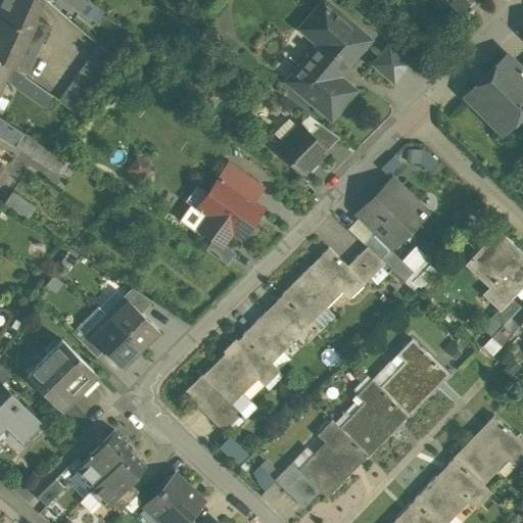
[(0,0),(0,61),(10,66),(25,73),(47,25),(46,24),(33,17),(41,0),(0,0)]
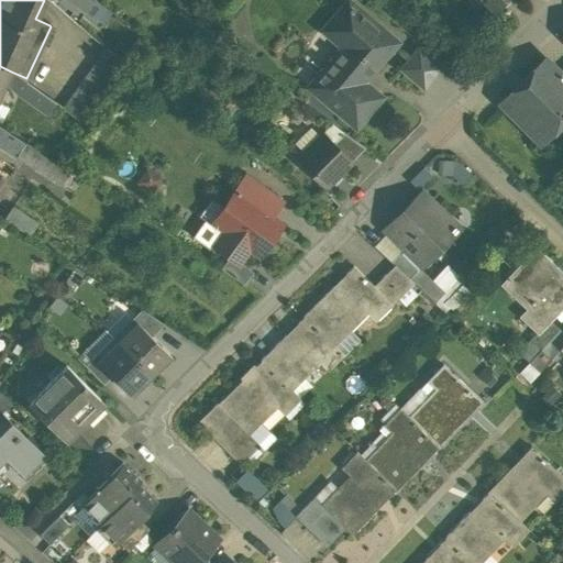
[(89,0),(66,0),(86,14),(94,3),(89,0)]
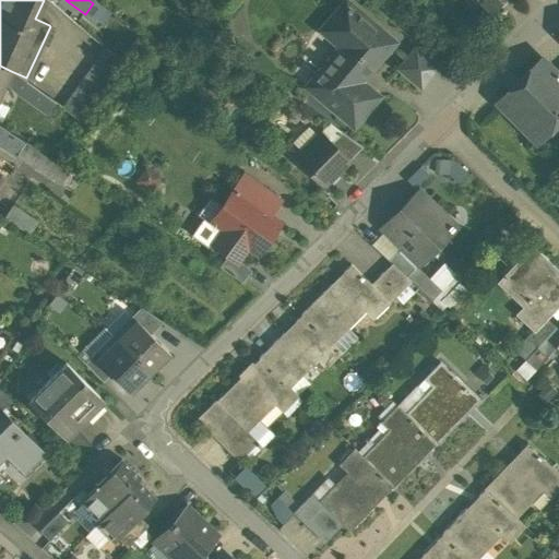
[(476,0),(489,14),(504,0),(476,0)]
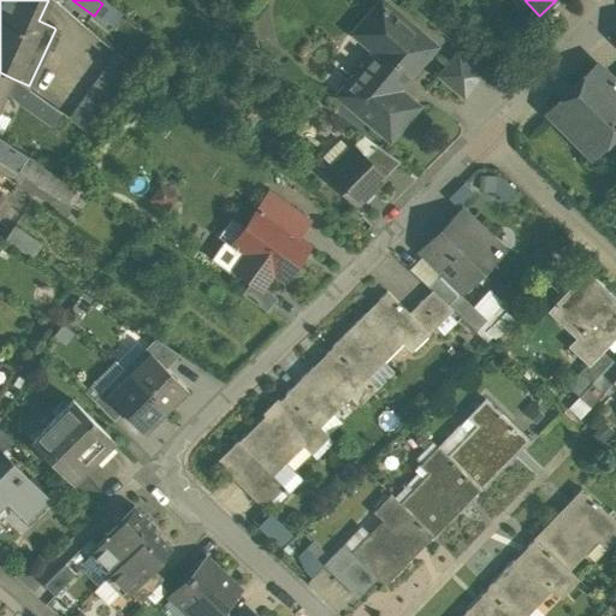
[(366,66),(396,92),(433,47),(381,4),(356,34),(378,52),(366,66)]
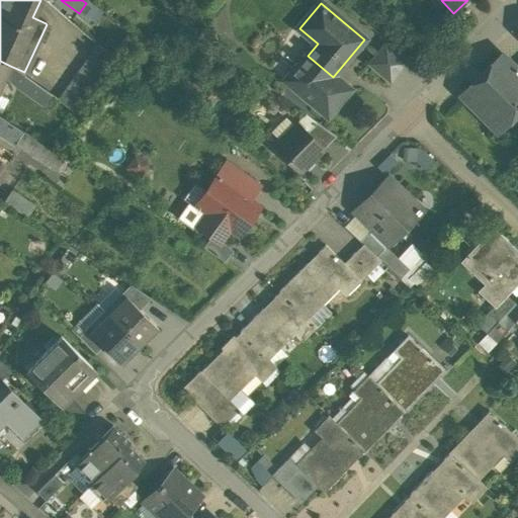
[(96,46),(58,99),(76,112),(114,58),(96,46)]
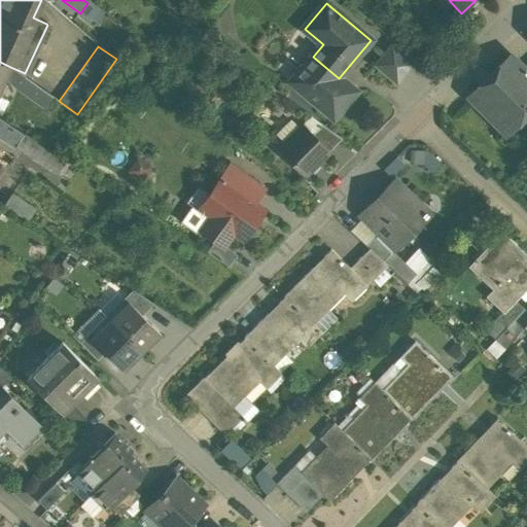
[(413,65),(391,46),(376,65),(397,83),(413,65)]
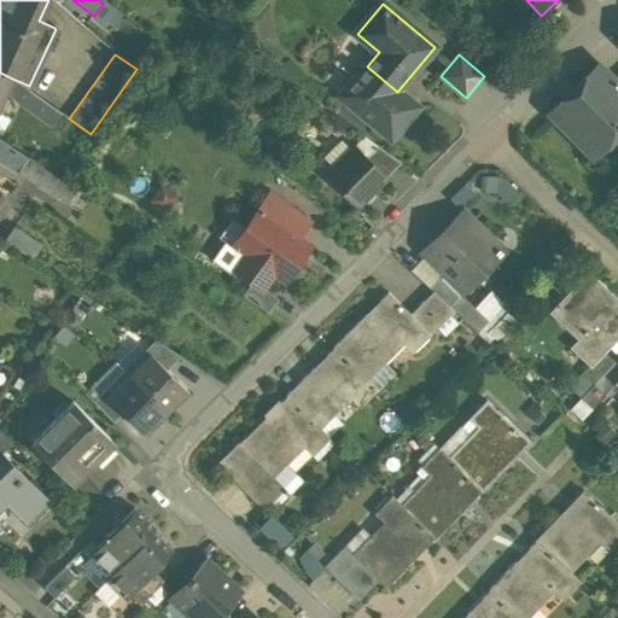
[(417,109),(397,92),(367,66),(356,80),(361,85),(348,100),(391,138),(417,109)]
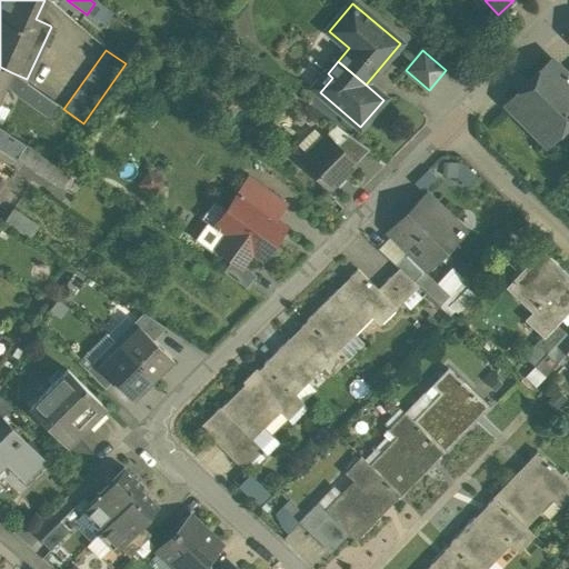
[(267,62),(260,72),(270,79),(277,69),(267,62)]
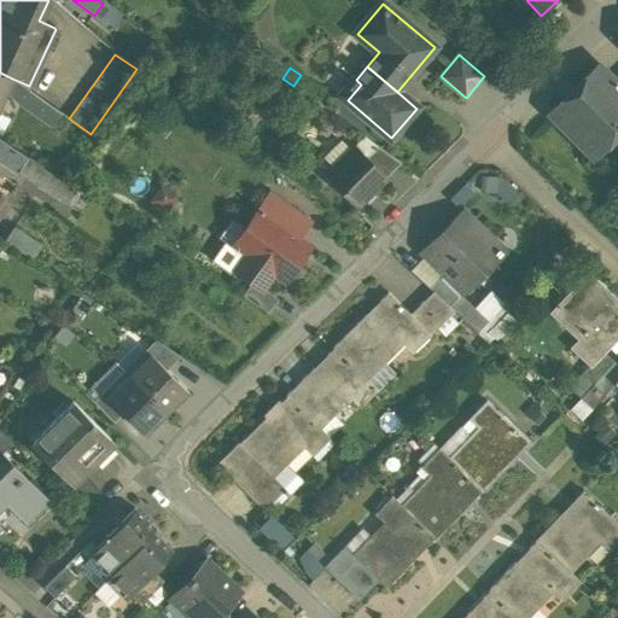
[(617,87),(614,85),(600,70),(553,117),(593,157),(617,132),(617,87)]
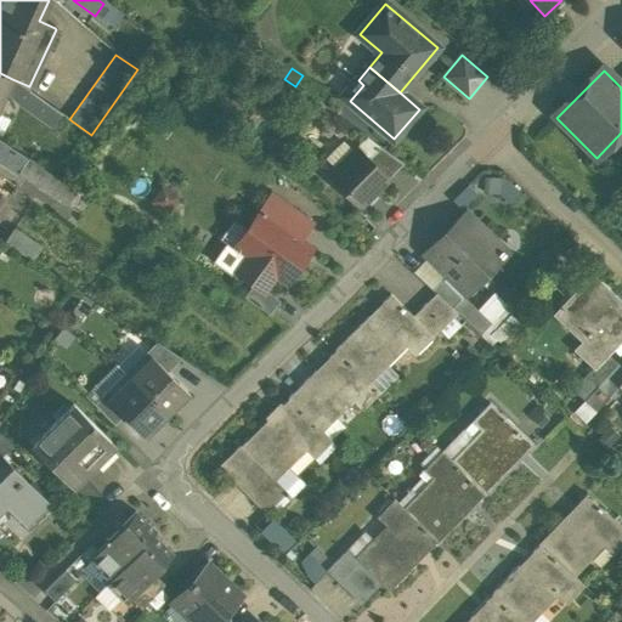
[(0,73),(0,105),(6,91),(12,79),(0,73)]
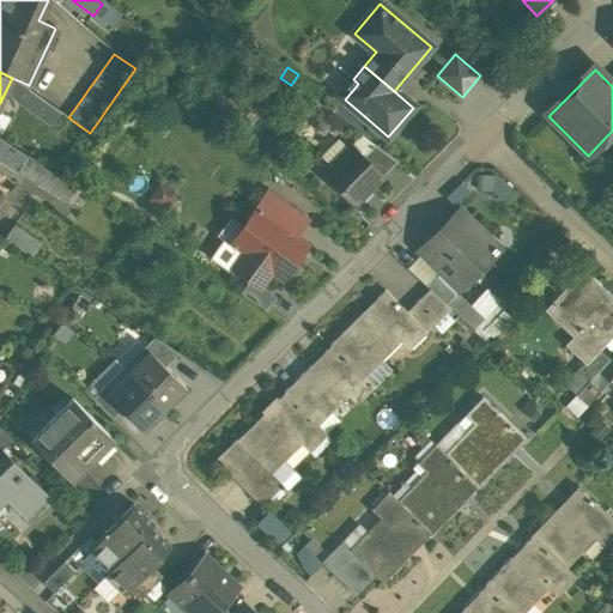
[(52,107),(12,78),(6,90),(19,102),(43,119),(52,107)]
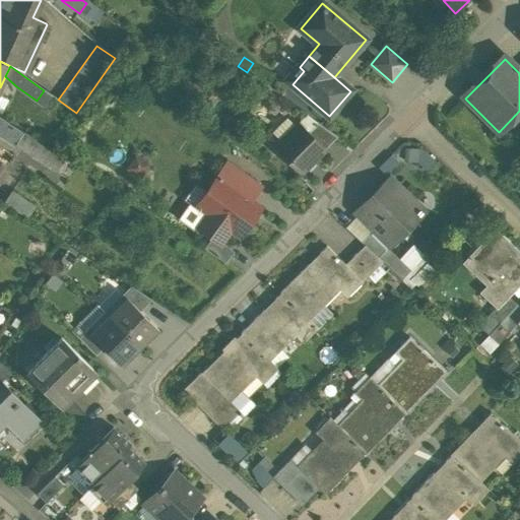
[(51,94),(44,90),(37,101),(43,106),(51,94)]
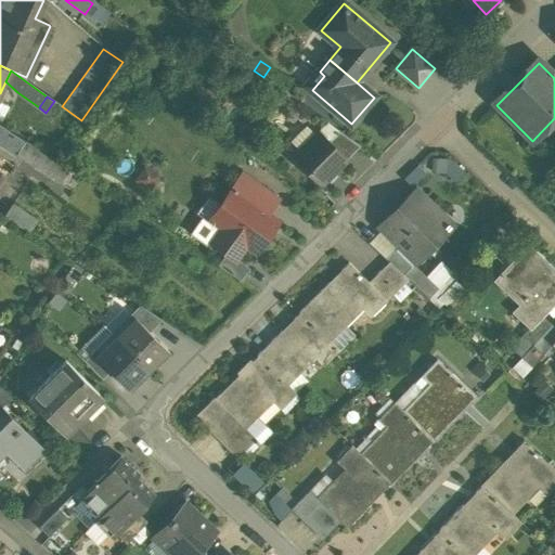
[(8,131),(0,126),(0,143),(16,154),(24,142),(8,131)]
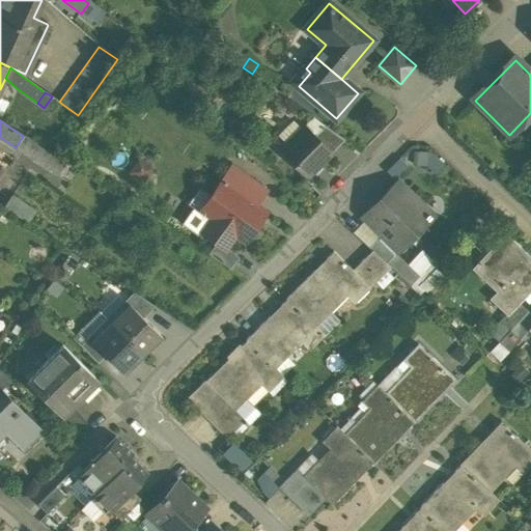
[(313,137),(303,127),(280,150),(307,177),(331,155),(313,137)]
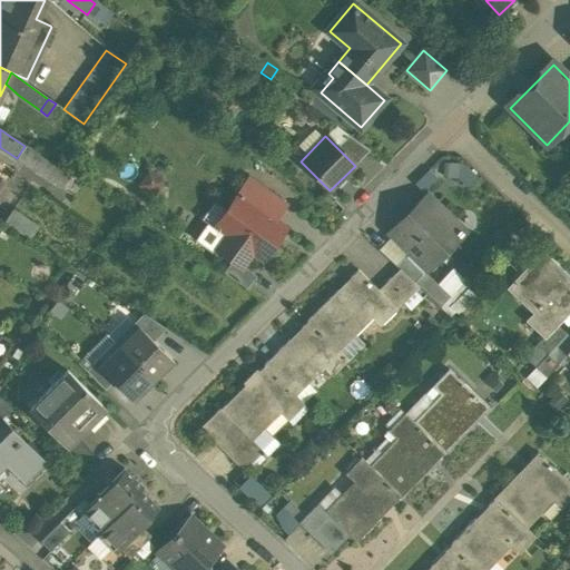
[(369,150),(347,136),(336,147),(354,165),(369,150)]
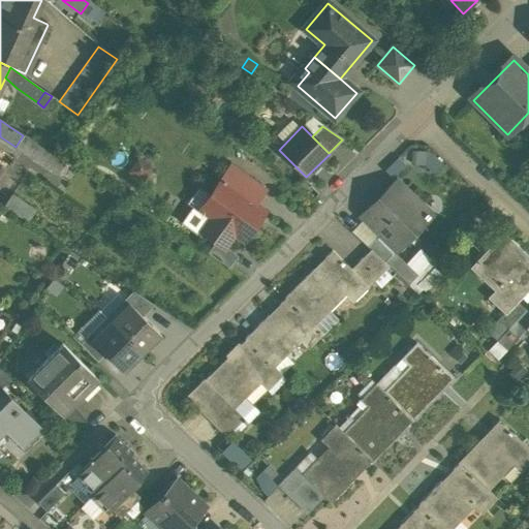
[(48,151),(23,135),(16,147),(58,175),(66,162),(48,151)]
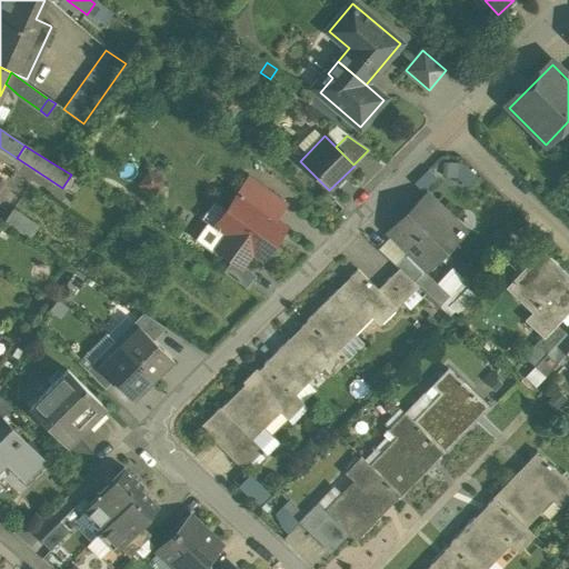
[(445,163),(442,178),(458,179),(468,189),(478,179),(460,165),(445,163)]
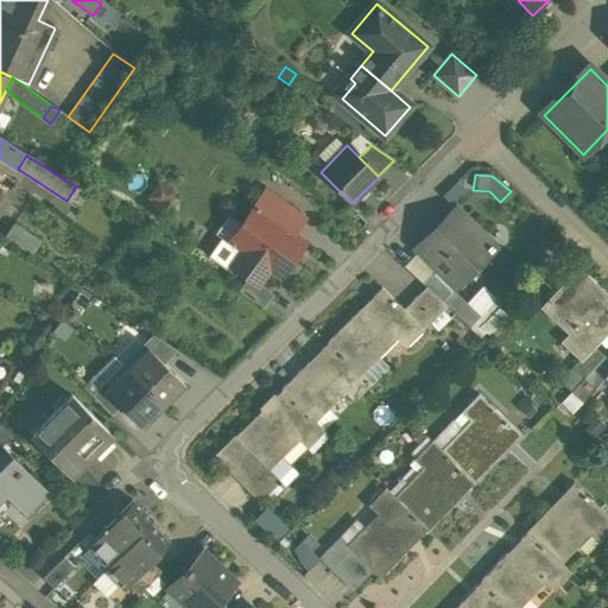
[(304,220),(278,202),(267,217),(292,235),(304,220)]
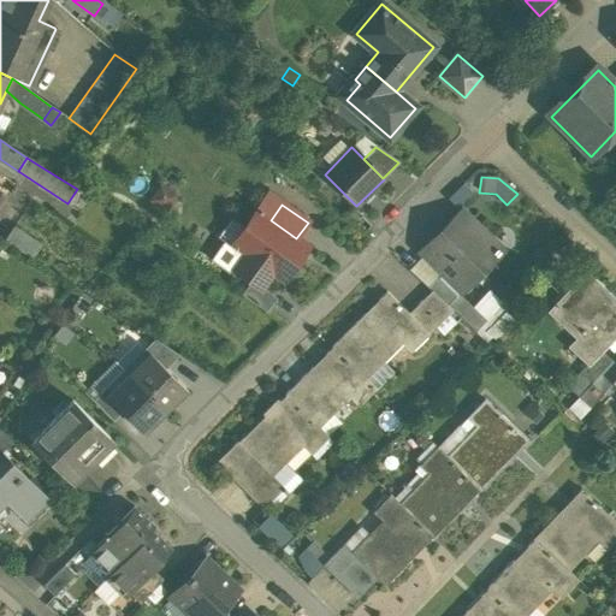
[(271,220),(261,213),(262,212),(260,209),(259,212),(258,211),(234,244),(234,246),(247,254),(236,268),(235,270),(253,282),(260,288),(272,272),(283,279),(298,258),(294,254),(291,244),(296,238),(271,220)]
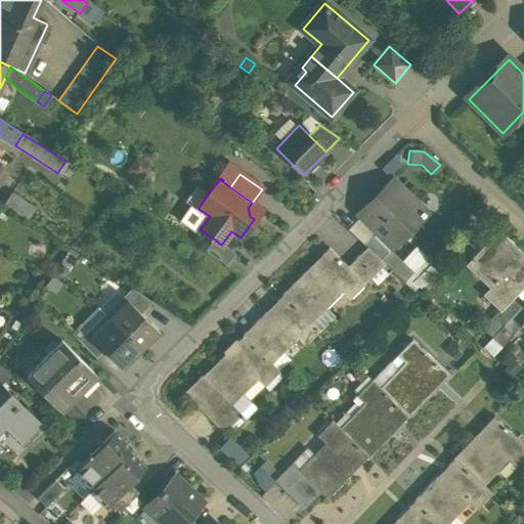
[(394,184),(361,217),(376,232),(386,242),(400,227),(404,231),(423,213),(394,184)]
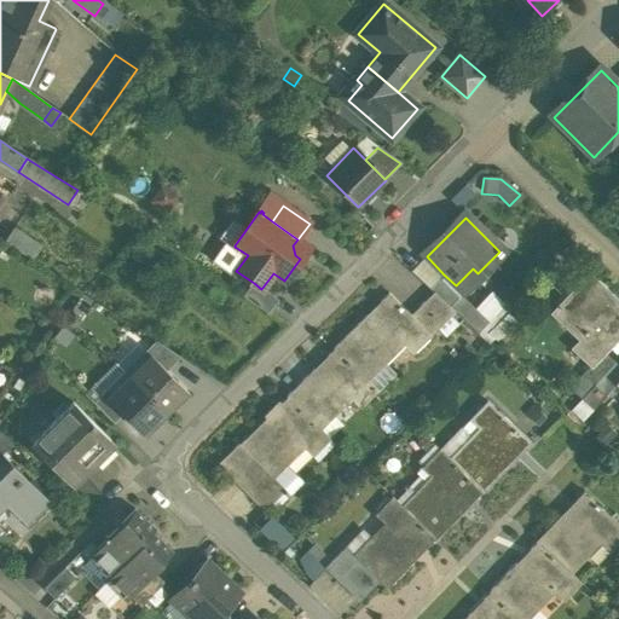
[(39,246),(13,229),(4,242),(30,259),(39,246)]
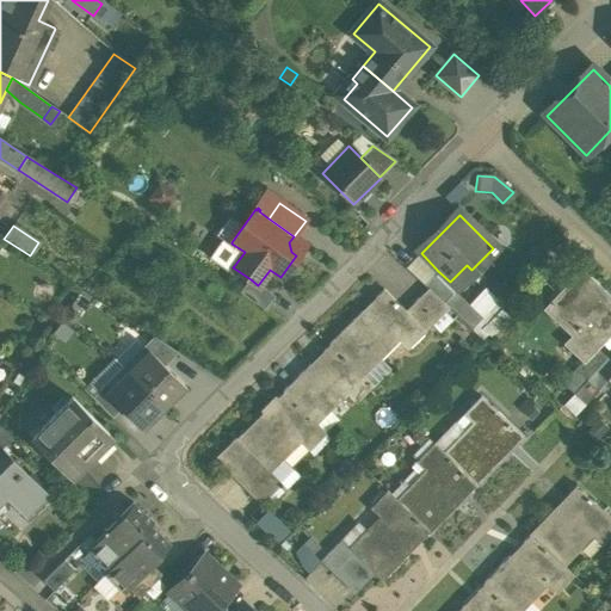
[(229,246),(221,240),(209,258),(215,261),(215,263),(220,266),(220,265),(227,270),(230,264),(234,266),(245,252),(232,244),(229,246)]
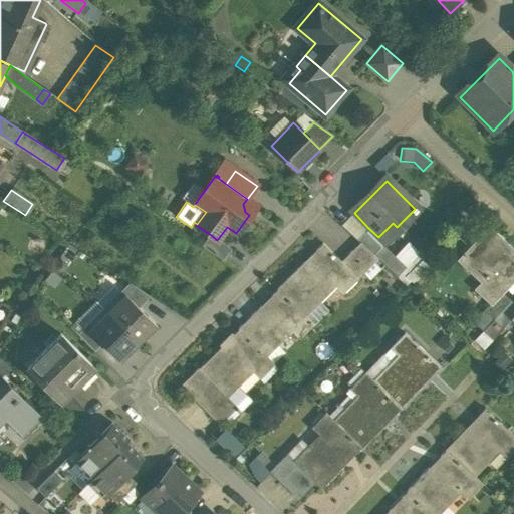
[(368,228),(354,213),(341,226),(357,241),(364,232),(368,228)]
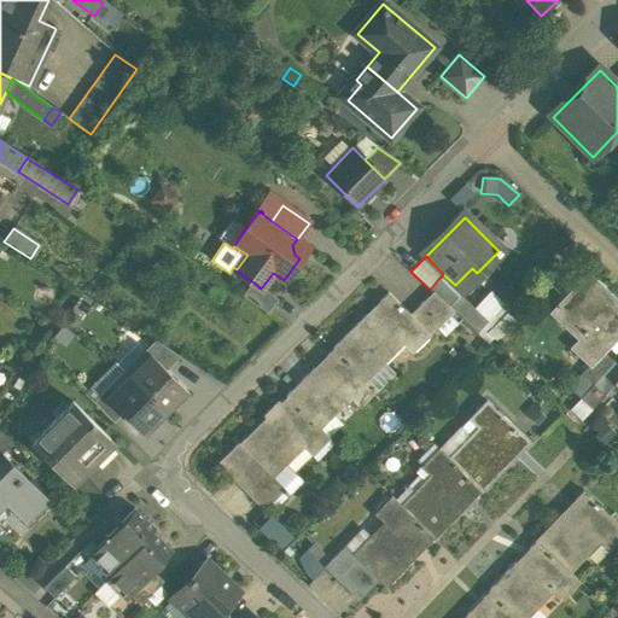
[(617,337),(617,303),(587,274),(555,307),(584,333),(570,349),(589,366),(590,367),(602,354),(617,337)]
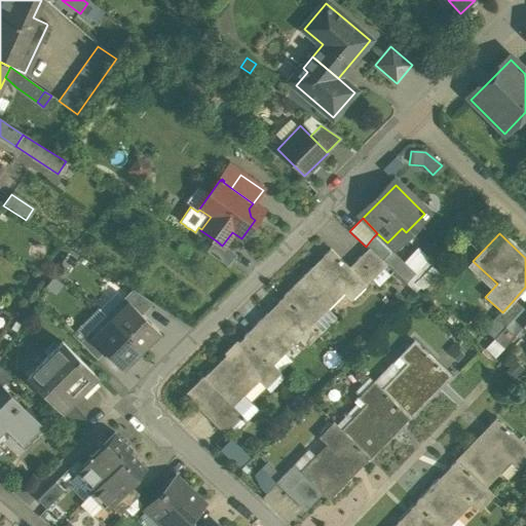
[(389,253),(373,237),(366,247),(368,249),(382,262),(389,253)]
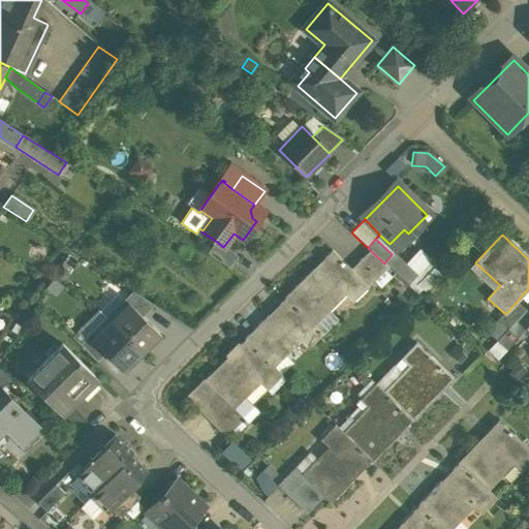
[(229,267),(237,256),(223,247),(217,242),(210,252),(229,267)]
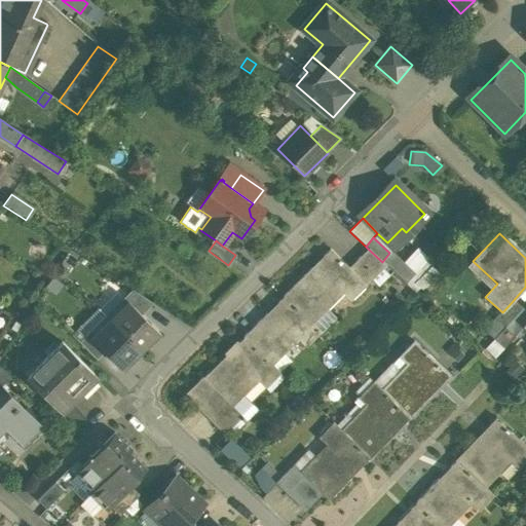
[(368,249),(348,268),(366,286),(386,266),(382,262),(368,249)]
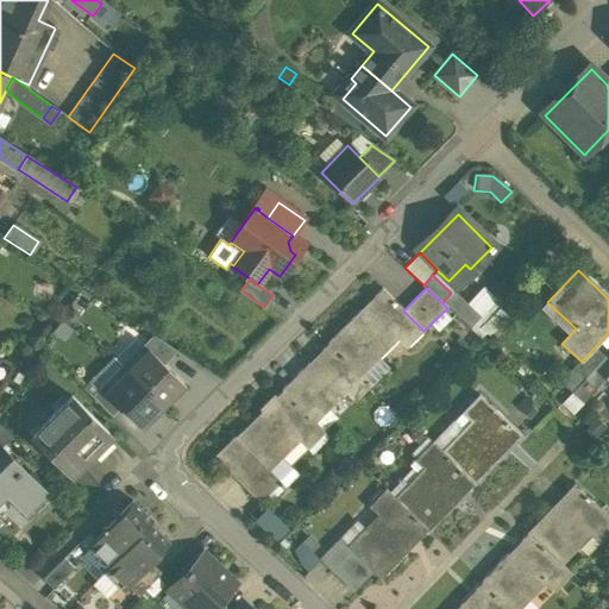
[(382,289),(328,343),(328,344),(356,371),(374,355),(393,336),(406,349),(424,331),(403,311),(382,289)]
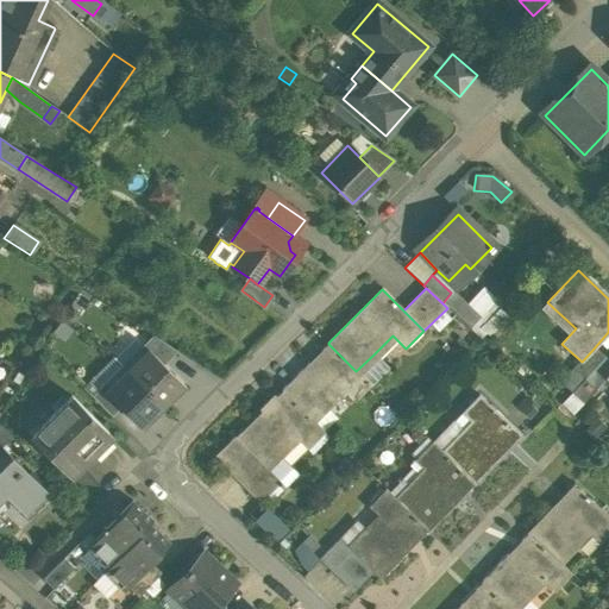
[(177,352),(152,336),(143,346),(148,351),(149,350),(164,365),(177,352)]
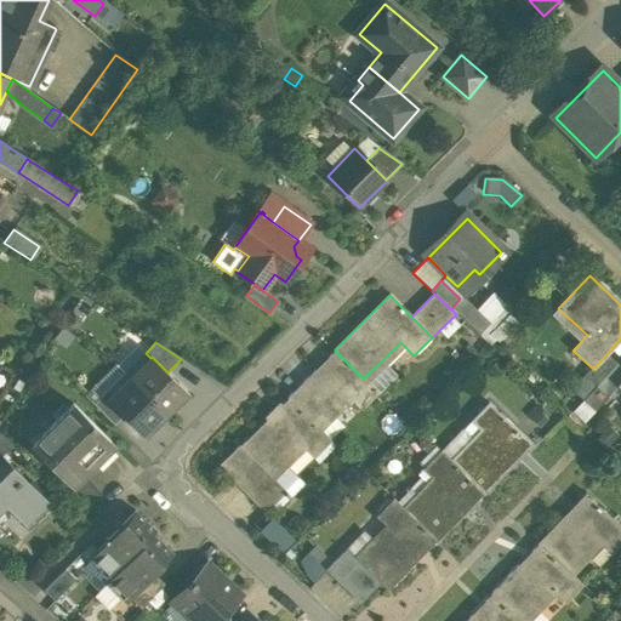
[(335,351),(288,398),(289,399),(322,432),(352,402),(360,410),(379,393),(363,379),(335,351)]
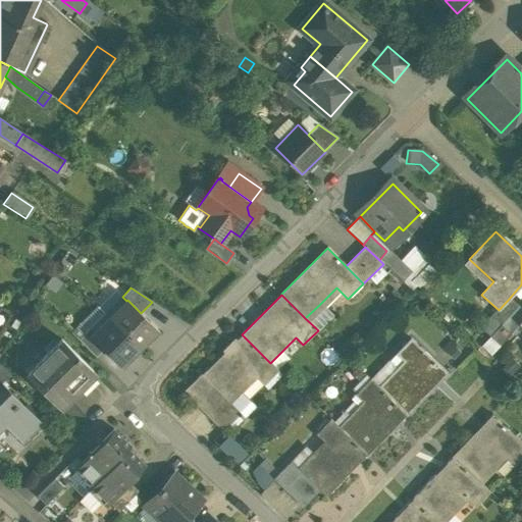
[(509,299),(499,310),(498,309),(489,318),(500,327),(501,325),(518,308),(509,299)]
